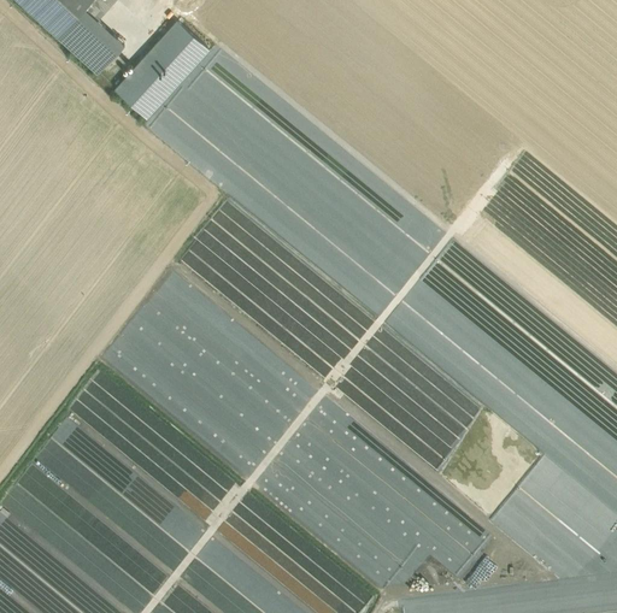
[(78,19),(57,0),(15,0),(59,40),(78,19)]
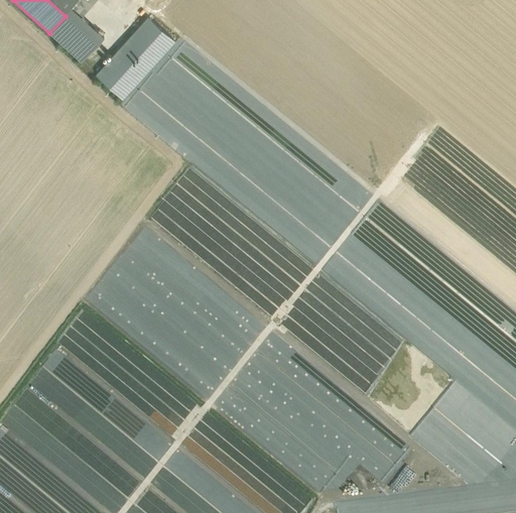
[(47,0),(66,16),(72,9),(77,3),(73,0),(47,0)]
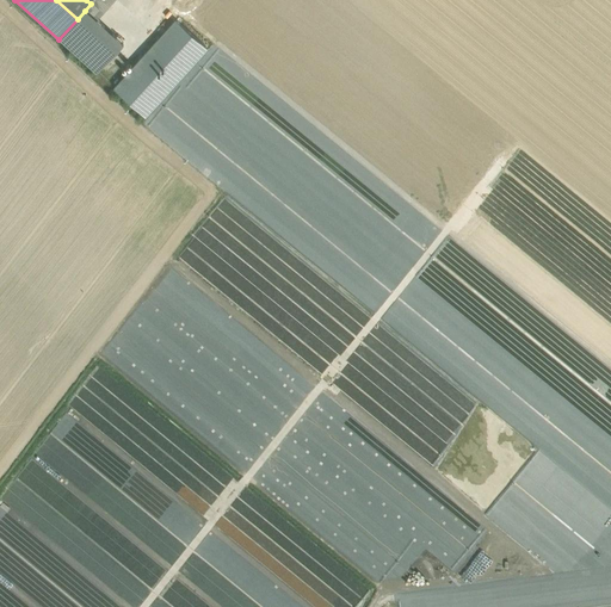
[(94,0),(91,4),(102,14),(115,0),(94,0)]
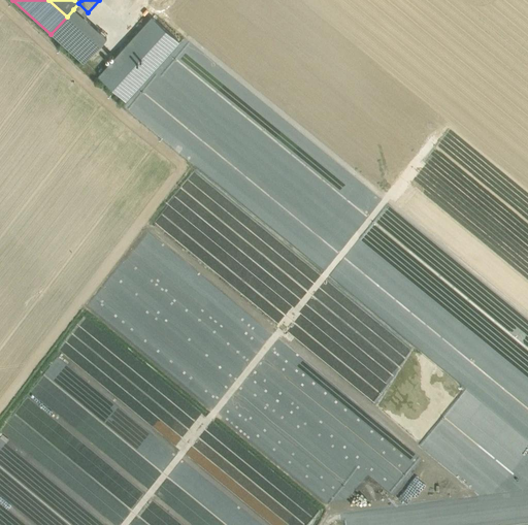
[(88,12),(78,3),(73,9),(83,19),(88,12)]
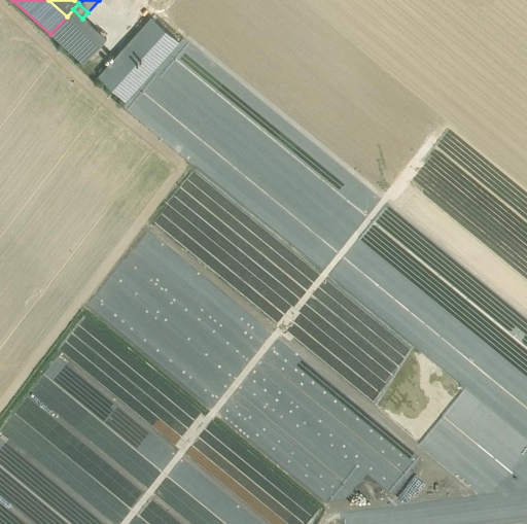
[(82,19),(73,9),(67,16),(50,34),(83,65),(106,40),(82,19)]
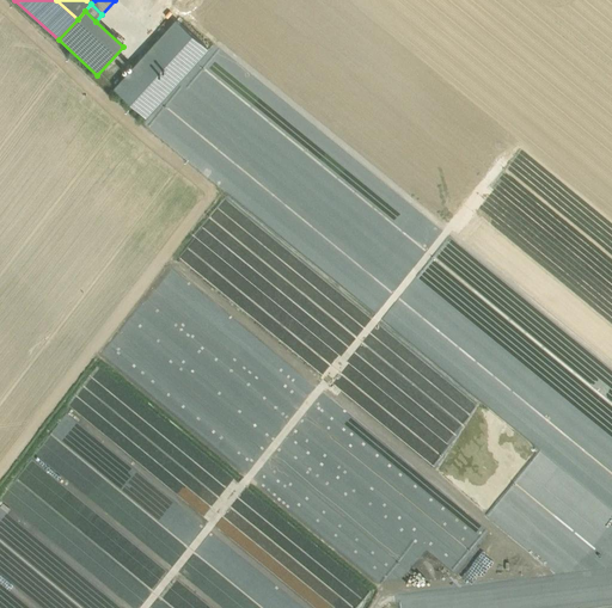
[(115,91),(145,118),(206,50),(176,23),(115,91)]
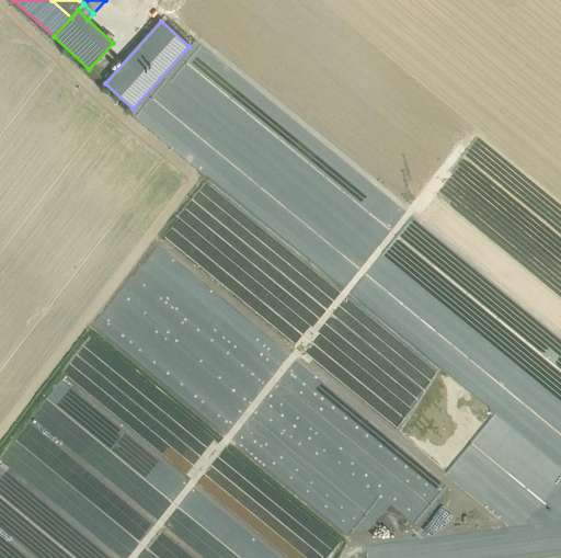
All buildings are outlined.
